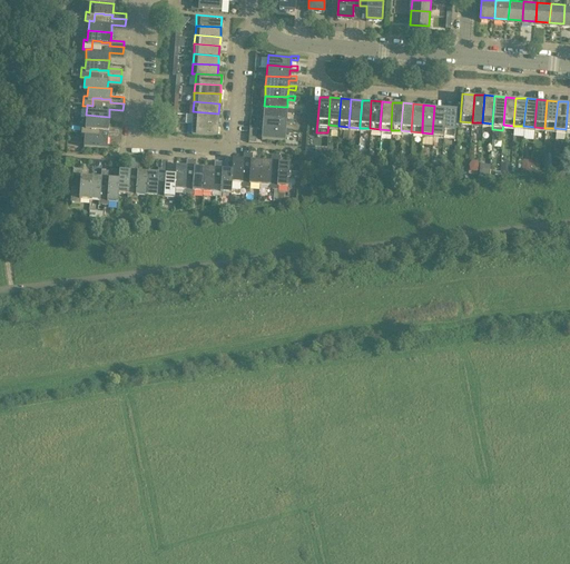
[(294,106),(287,106),(287,107),(264,106),(263,116),(286,117),(286,116),(287,110),(294,110),(294,106)]
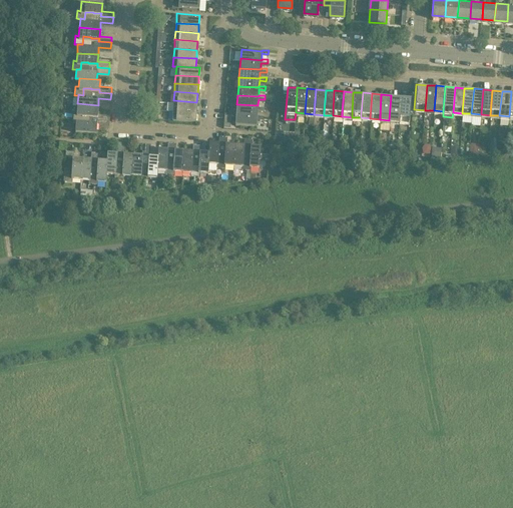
[(400,95),(391,95),(389,120),(398,120),(399,117),(400,95)]
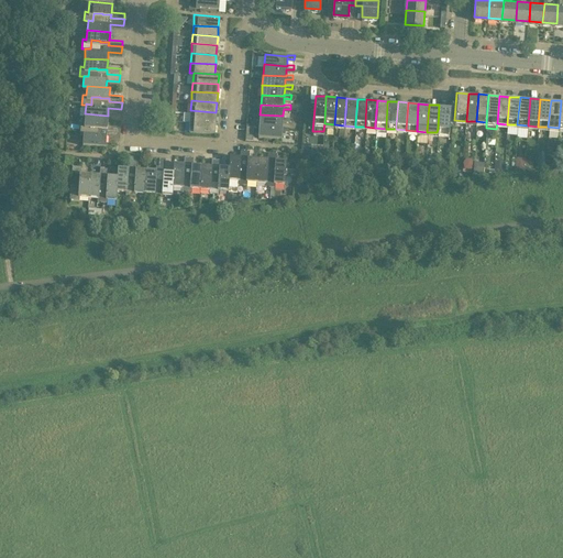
[(439,105),(438,129),(437,132),(448,133),(450,106),(439,105)]
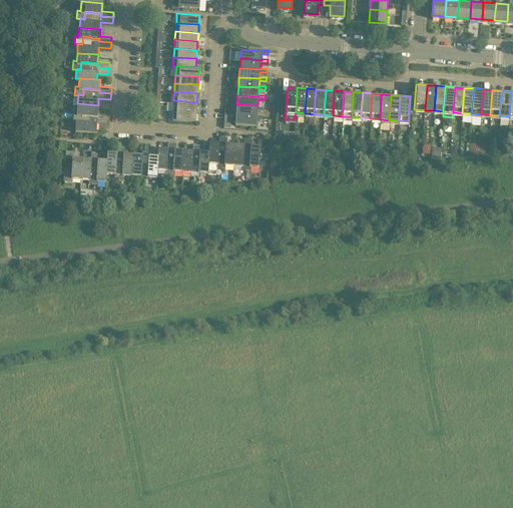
[(196,110),(196,102),(173,100),(173,108),(196,110)]
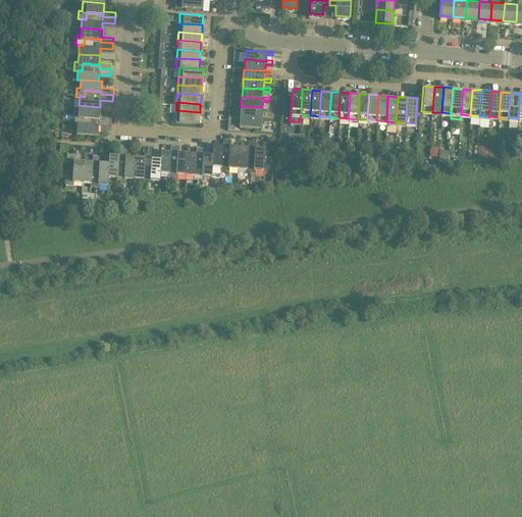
[(99,113),(100,107),(79,105),(77,113),(74,113),(73,121),(77,122),(77,121),(83,122),(83,114),(91,115),(91,116),(99,116),(99,119),(111,120),(111,114),(99,113)]
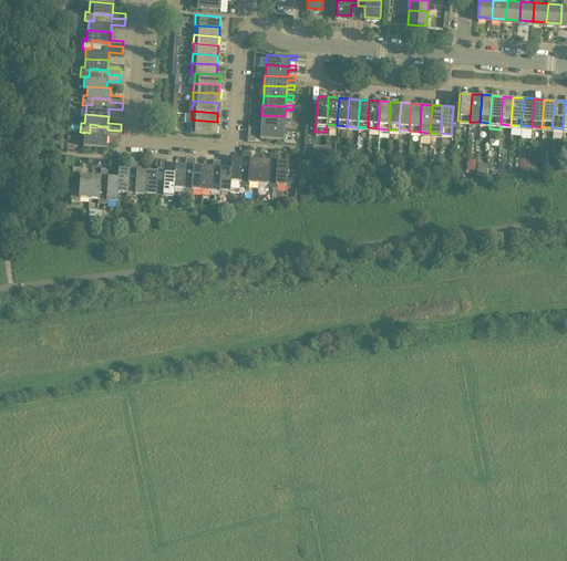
[(291,115),(285,115),(285,116),(261,115),(261,125),(285,126),(284,125),(285,118),(291,120),(291,115)]
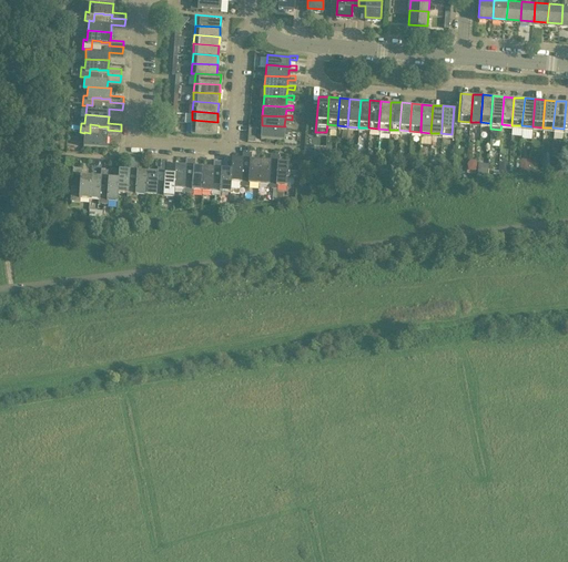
[(216,132),(217,122),(192,120),(191,130),(216,132)]
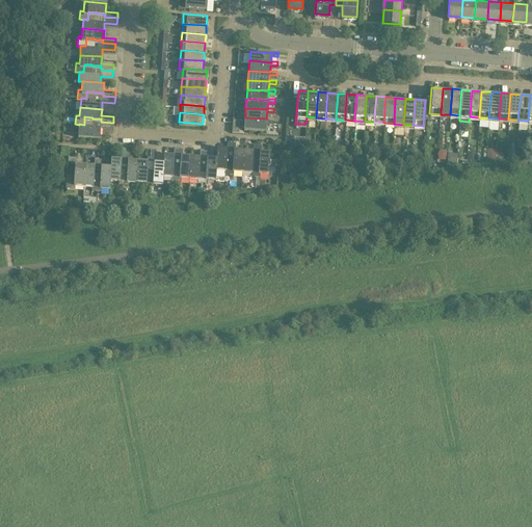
[(100,128),(110,129),(112,129),(113,123),(101,122),(101,119),(92,119),(92,117),(84,116),(84,125),(79,124),(79,125),(78,134),(100,135),(100,128)]
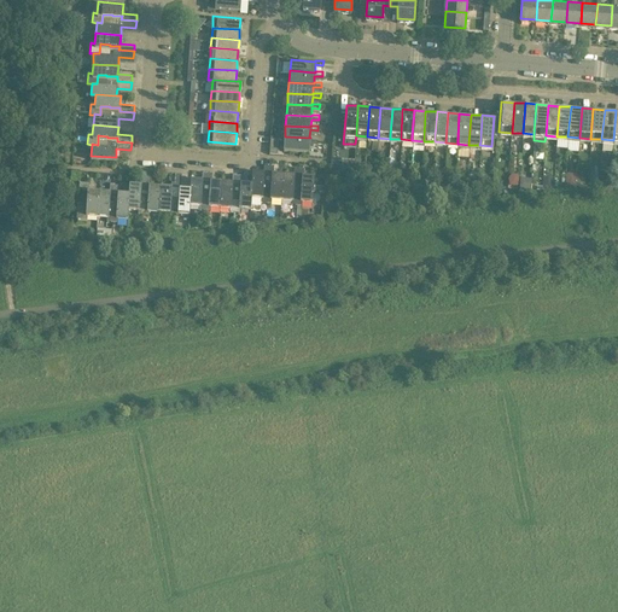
[(318,137),(309,137),(310,138),(285,137),(284,147),(309,150),(309,140),(316,141),(318,137)]
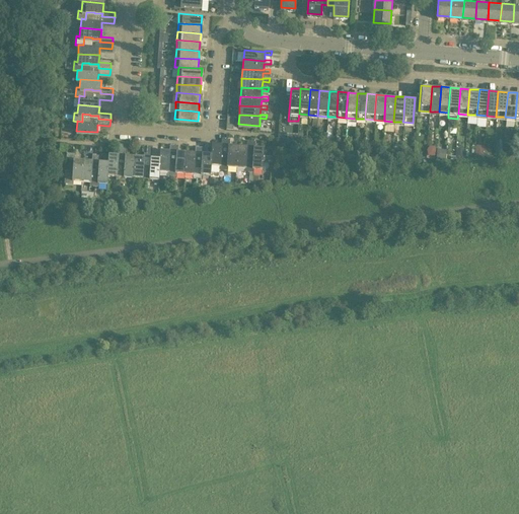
[(286,139),(287,130),(279,129),(278,136),(278,138),(286,139)]
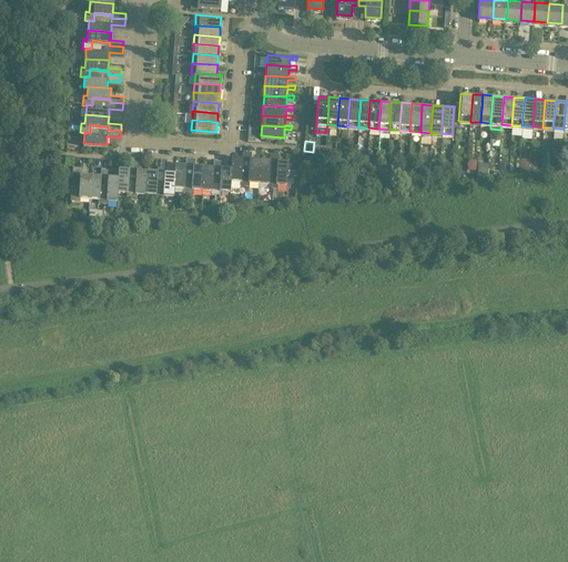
[(232,154),(231,166),(232,166),(231,179),(240,179),(240,182),(249,183),(249,180),(250,174),(241,173),(242,164),(243,164),(243,155),(246,156),(247,149),(243,149),(242,155),(232,154)]
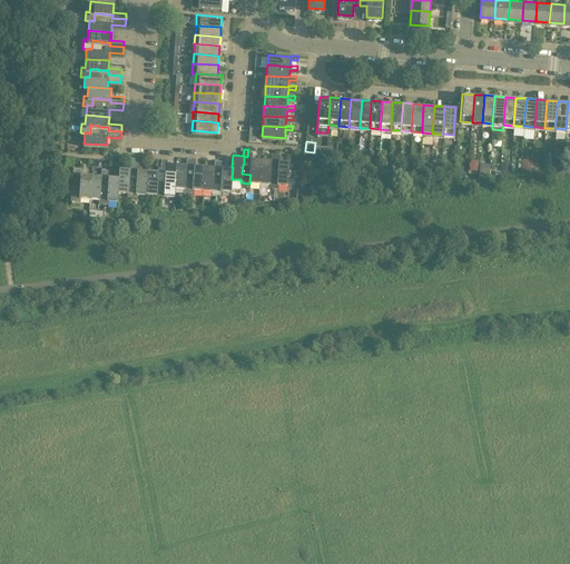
[(249,180),(259,181),(262,157),(252,156),(253,149),(248,149),(247,157),(244,156),(244,165),(243,165),(242,174),(251,175),(249,180)]
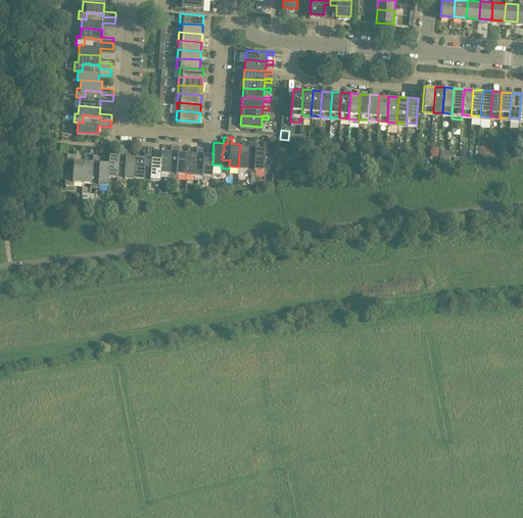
[(248,145),(240,144),(238,167),(246,167),(246,170),(254,171),(254,168),(254,162),(247,161),(248,153),(249,146),(252,146),(253,139),(249,139),(248,145)]
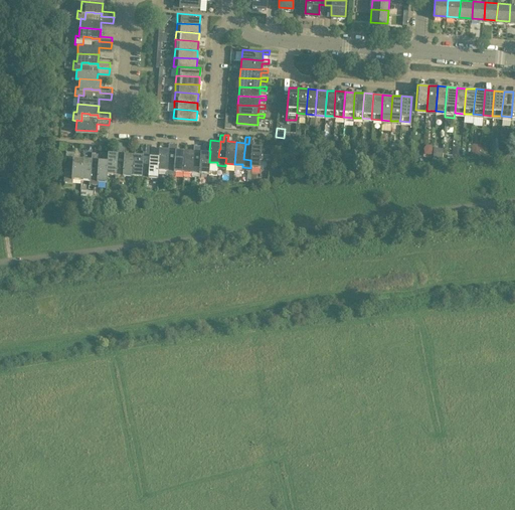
[(253,137),(249,137),(248,144),(245,144),(244,151),(243,159),(250,160),(250,165),(260,166),(262,144),(252,143),(253,137)]
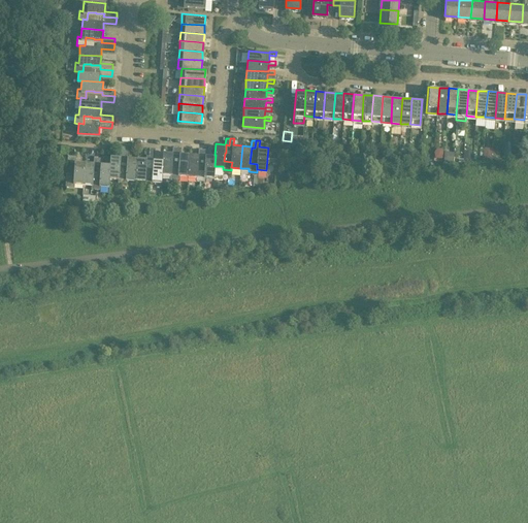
[(163,150),(162,158),(163,159),(161,171),(162,172),(170,172),(170,175),(178,176),(178,173),(177,173),(177,168),(170,168),(171,160),(172,160),(173,152),(176,152),(176,144),(172,144),(172,151),(163,150)]
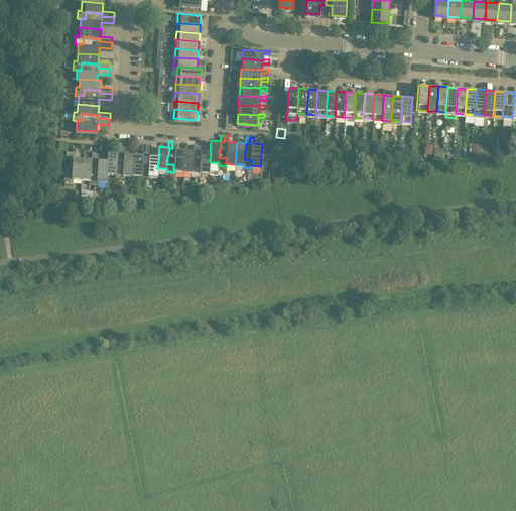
[(173,169),(174,169),(183,169),(185,149),(176,148),(176,141),(172,141),(172,148),(169,148),(168,156),(167,156),(166,164),(173,164),(173,169)]
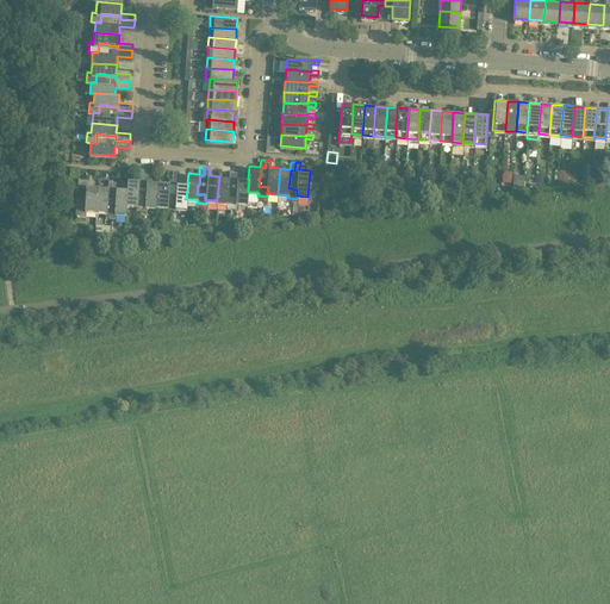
[(558,179),(567,180),(568,168),(559,167),(558,179)]
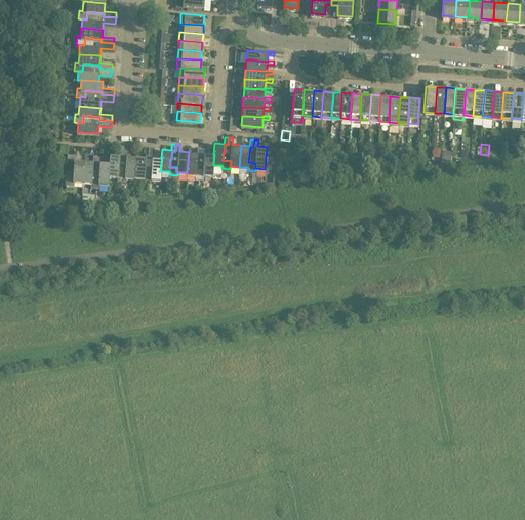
[(197,152),(189,152),(187,172),(195,173),(195,177),(203,177),(203,174),(203,169),(196,169),(196,161),(197,161),(197,153),(201,153),(201,146),(198,146),(197,152)]
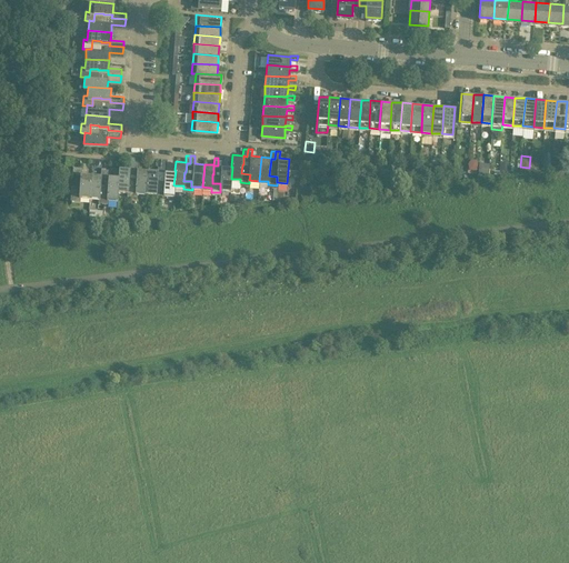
[(230,190),(231,179),(232,167),(231,167),(222,166),(222,158),(218,158),(218,166),(213,166),(213,174),(212,174),(212,183),(220,183),(220,189),(230,190)]
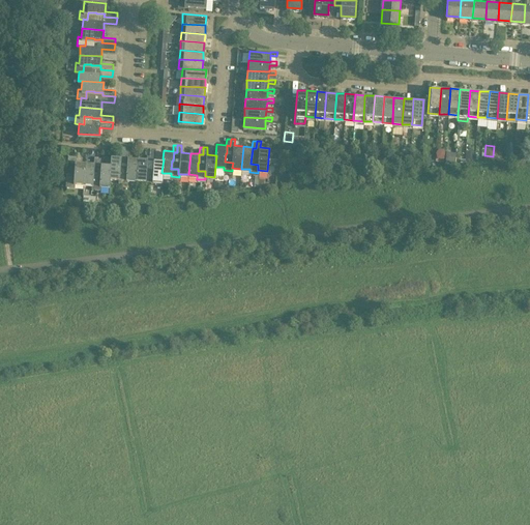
[(111,154),(110,163),(111,163),(109,176),(110,176),(118,177),(118,180),(126,181),(126,178),(126,173),(119,172),(119,164),(120,164),(121,155),(124,156),(125,149),(120,148),(120,155),(111,154)]
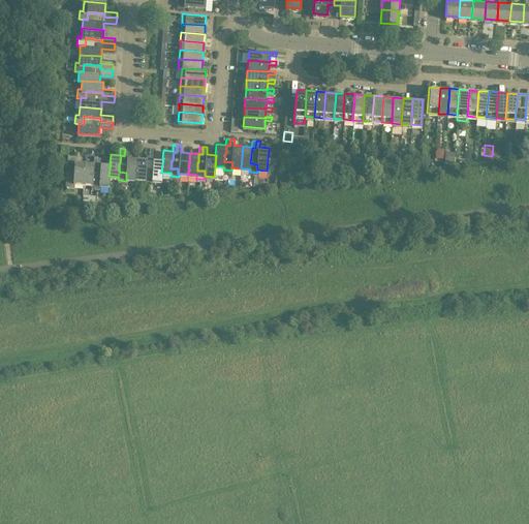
[(126,178),(135,179),(136,156),(128,156),(128,149),(125,149),(124,156),(121,155),(120,163),(119,163),(119,172),(126,173),(126,178)]
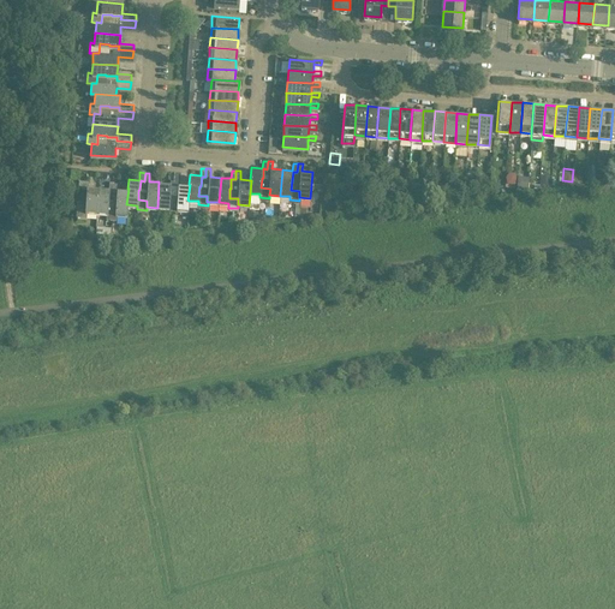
[(527,174),(518,173),(518,183),(527,184),(527,174)]
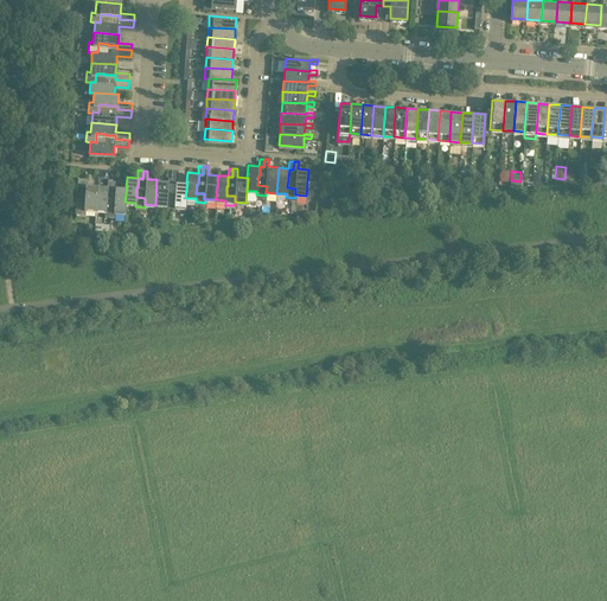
[(167,180),(157,179),(155,205),(165,205),(165,210),(174,210),(174,206),(174,200),(166,199),(166,190),(167,191),(168,180),(172,181),(172,173),(168,172),(167,180)]
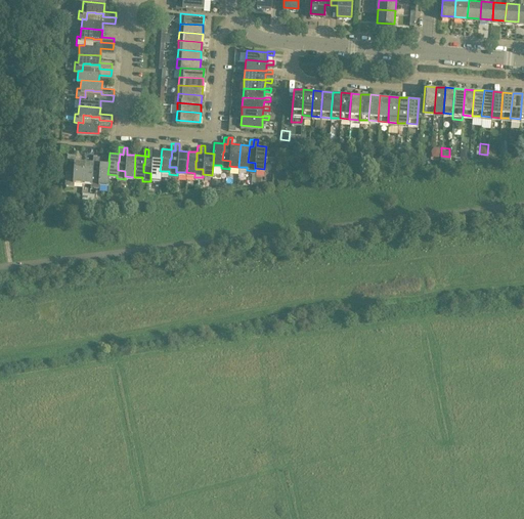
[(161,179),(161,171),(160,170),(162,158),(161,157),(153,157),(153,149),(148,149),(148,157),(145,156),(144,165),(143,164),(143,172),(150,173),(150,178),(161,179)]
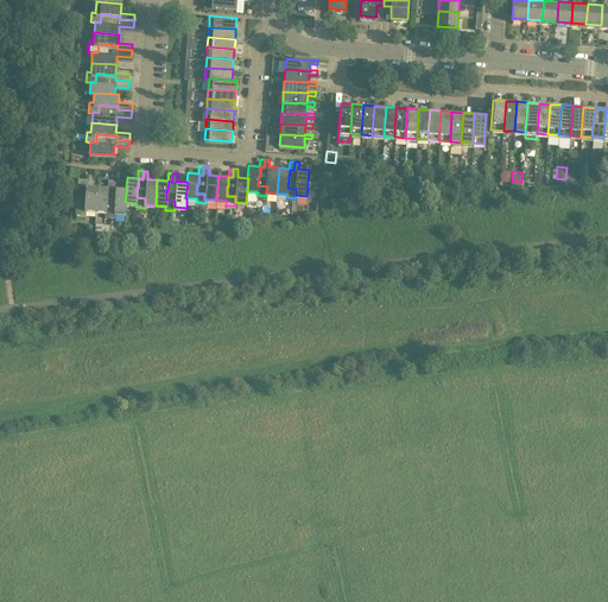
[(86,209),(95,209),(97,184),(87,183),(88,176),(78,175),(77,184),(86,184),(84,197),(76,196),(75,211),(84,213),(86,209)]
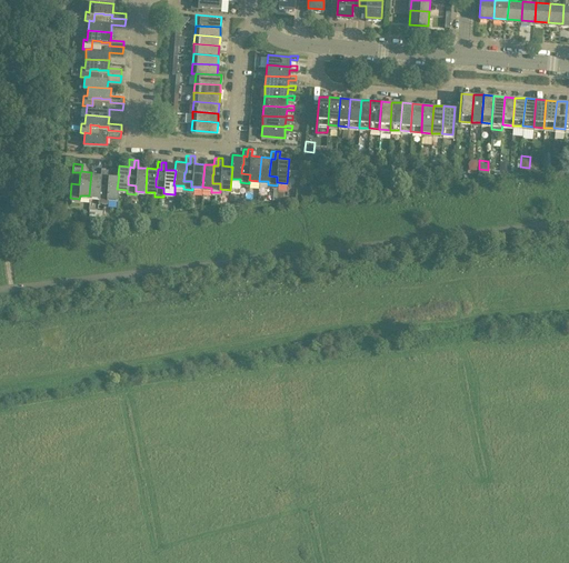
[(101,173),(91,172),(89,195),(99,197),(98,200),(108,201),(108,198),(107,198),(107,192),(99,191),(100,183),(101,183),(101,174),(105,174),(106,167),(101,167),(101,173)]
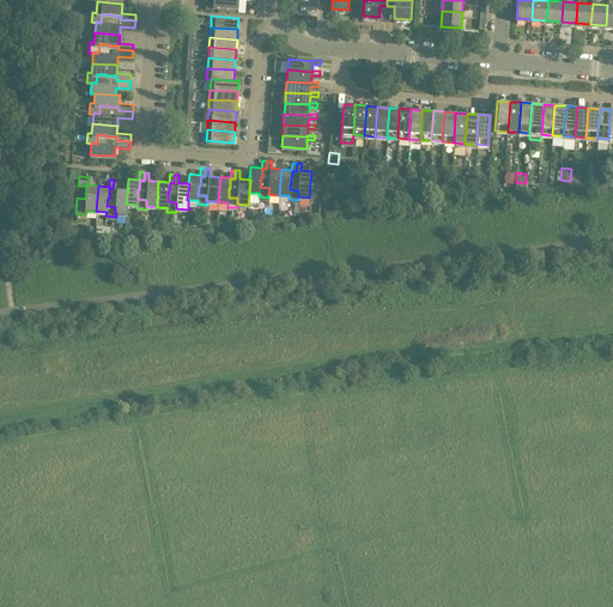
[(127,214),(127,204),(126,204),(128,188),(127,188),(117,187),(119,180),(114,180),(113,188),(109,188),(109,198),(108,198),(107,206),(115,207),(115,213),(116,213),(127,214)]
